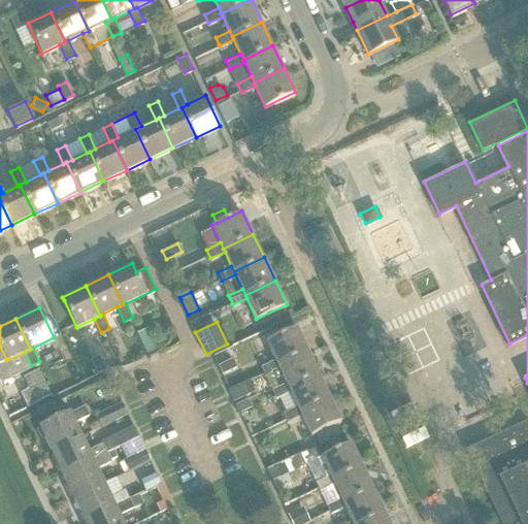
[(149,326),(136,331),(145,352),(158,347),(149,326)]
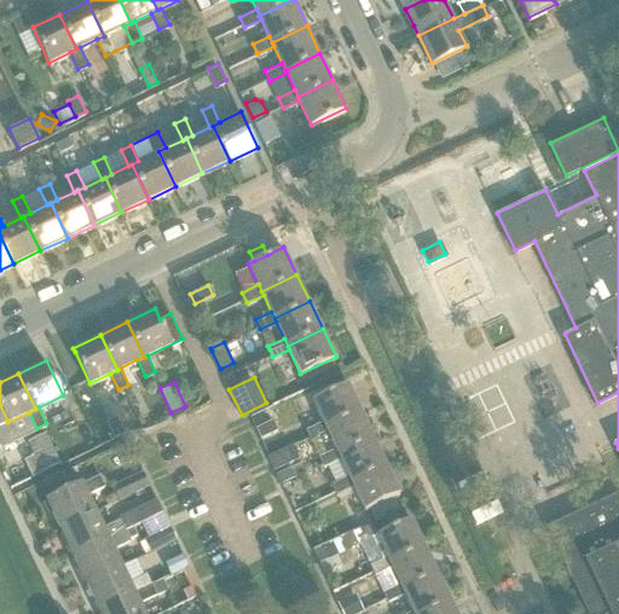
[(360,410),(348,382),(312,399),(322,420),(323,420),(325,427),(360,410)]
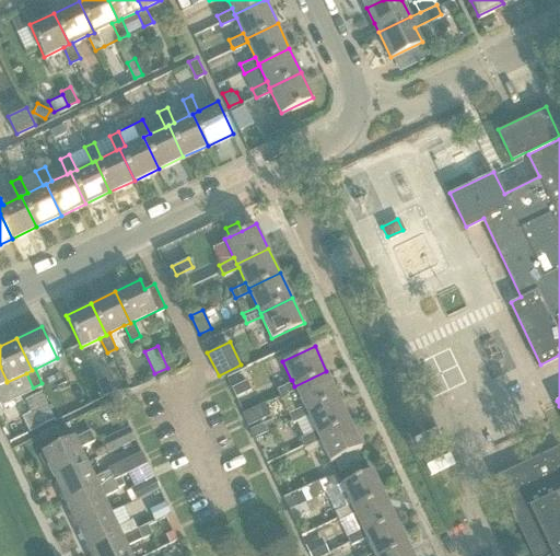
[(296,389),(300,397),(303,404),(306,410),(338,395),(326,371),(294,386),(292,380),(291,380),(277,386),(281,396),(296,389)]
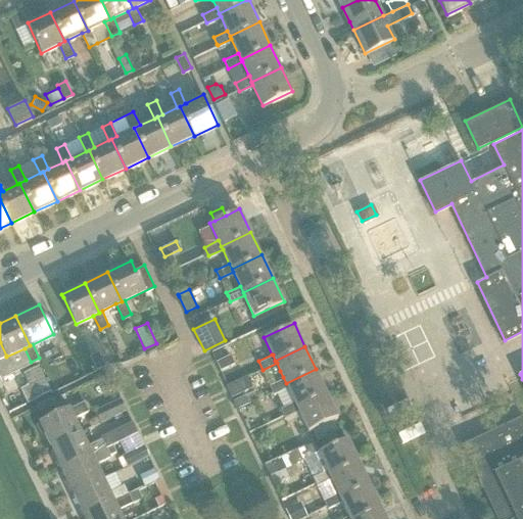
[(90,356),(96,370),(104,366),(97,352),(90,356)]
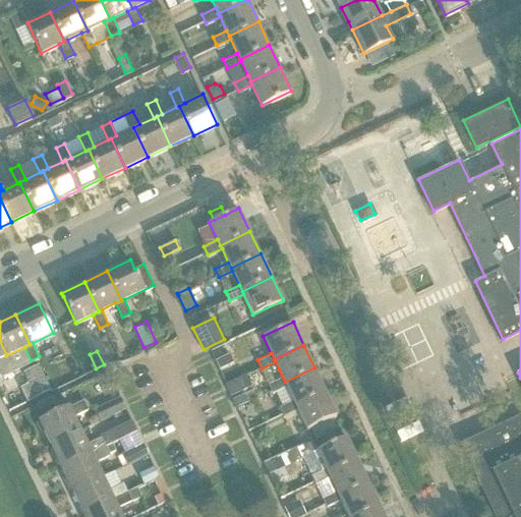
[(215,360),(219,368),(234,361),(230,352),(215,360)]
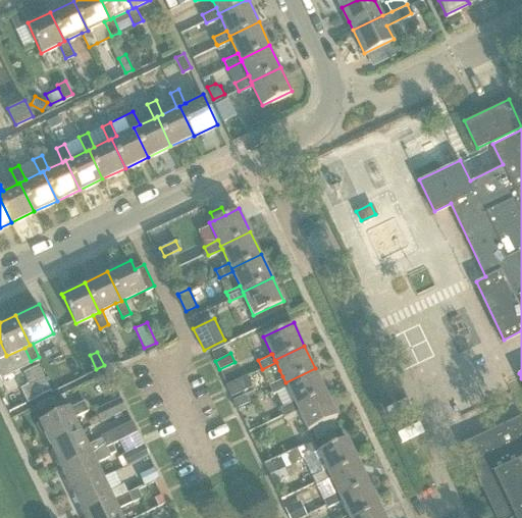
[(286,385),(292,395),(294,400),(297,405),(326,392),(315,368),(285,382),(282,376),(269,383),(273,392),(286,385)]
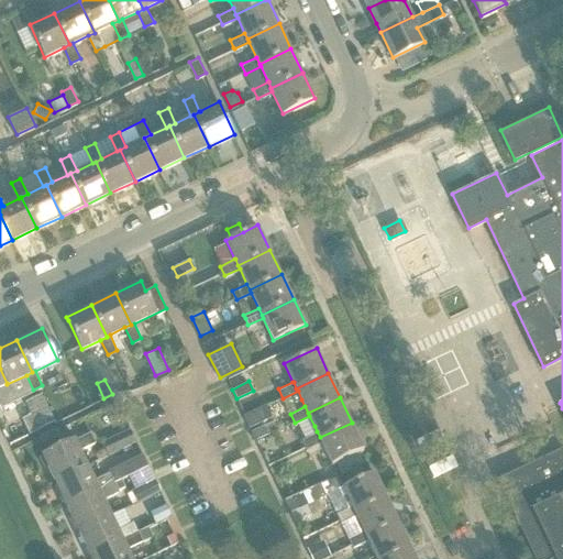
[(337,460),(342,458),(360,449),(364,448),(352,423),(320,437),(317,431),(301,438),(306,448),(321,440),(331,463),(337,460)]
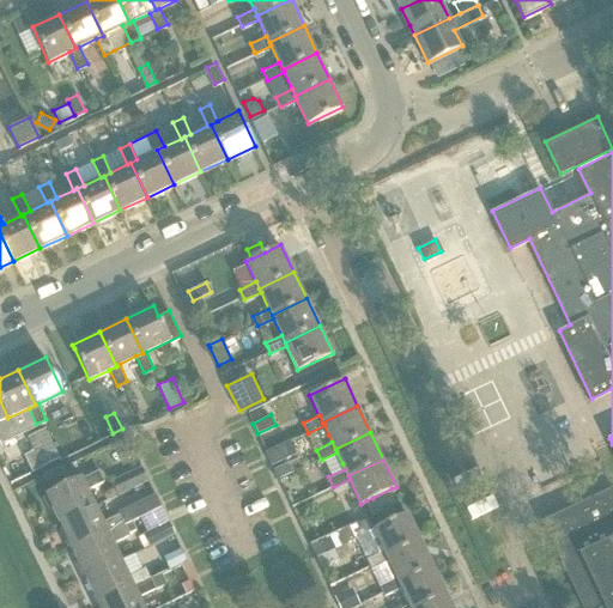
[(141,464),(111,478),(119,493),(149,479),(141,464)]
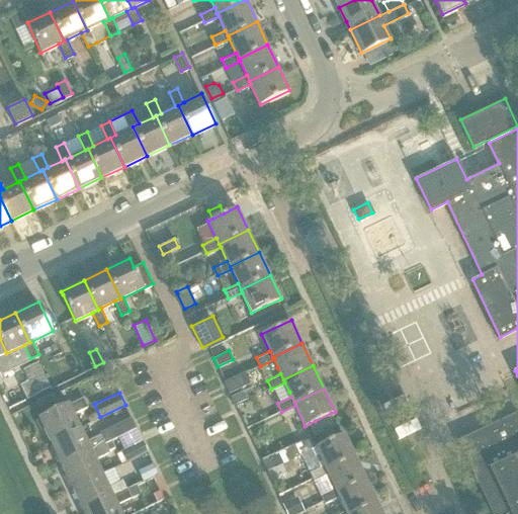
[(81,397),(38,417),(51,440),(80,426),(73,412),(85,406),(81,397)]
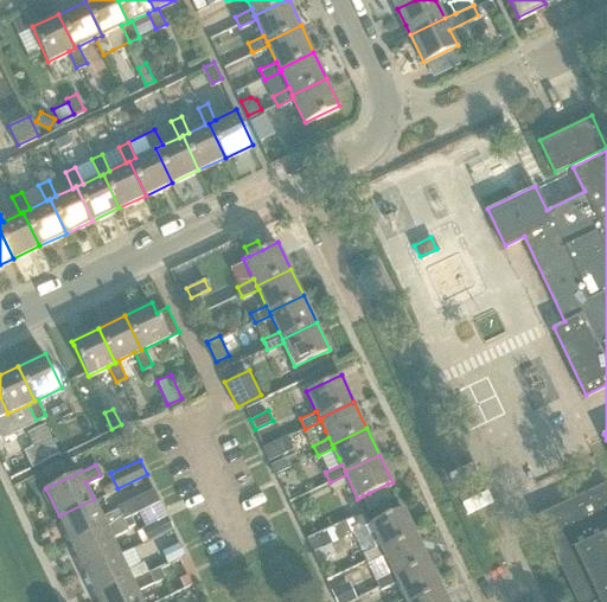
[(590,601),(598,599),(599,601),(606,601),(606,480),(537,514),(579,601),(590,601)]
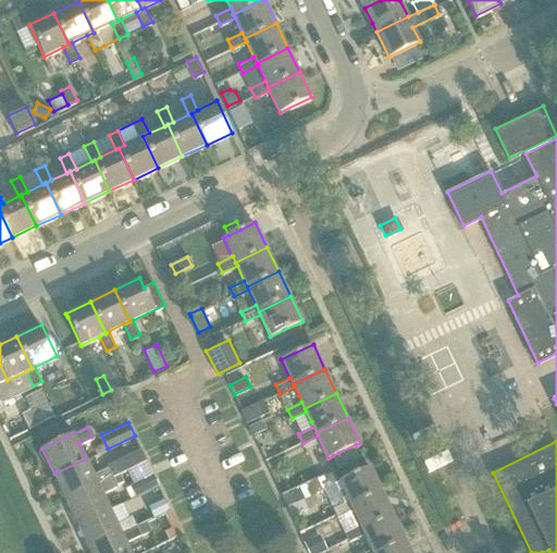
[(338,453),(333,455),(338,467),(361,456),(356,444),(338,453)]
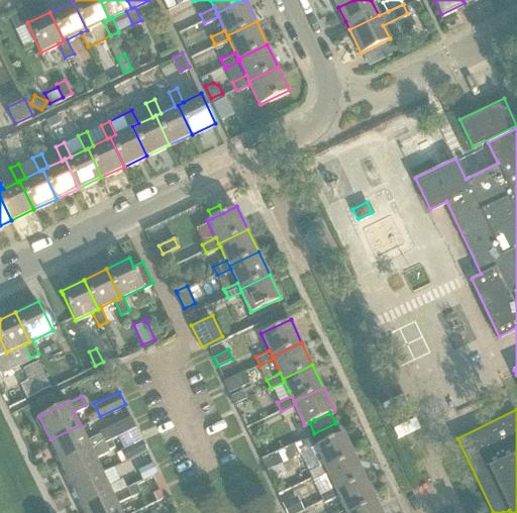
[(50,439),(54,446),(61,462),(105,440),(135,426),(130,415),(99,429),(100,432),(99,432),(98,431),(86,437),(80,425),(50,439)]
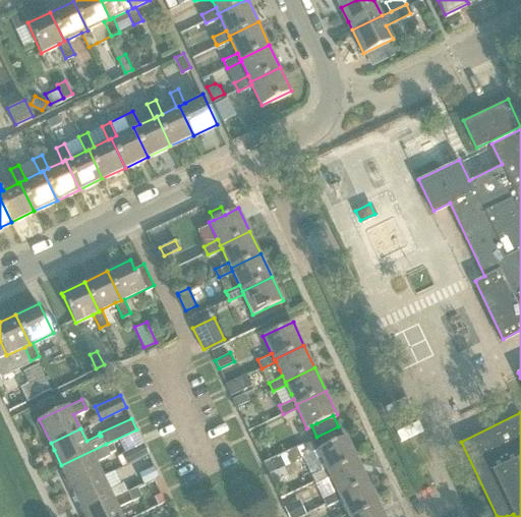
[(328,472),(357,459),(346,436),(316,450),(325,467),(326,467),(328,472)]
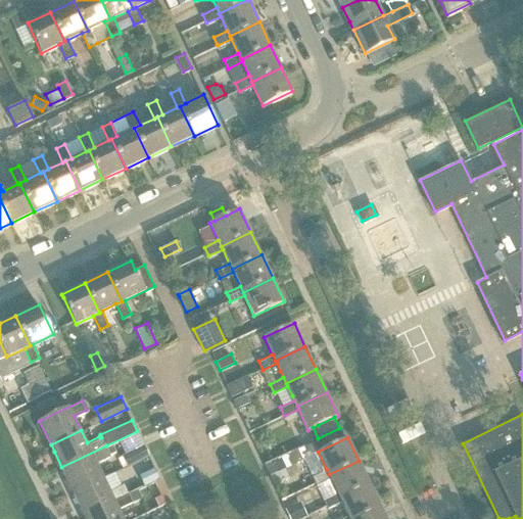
[(144,443),(122,454),(127,464),(149,454),(144,443)]
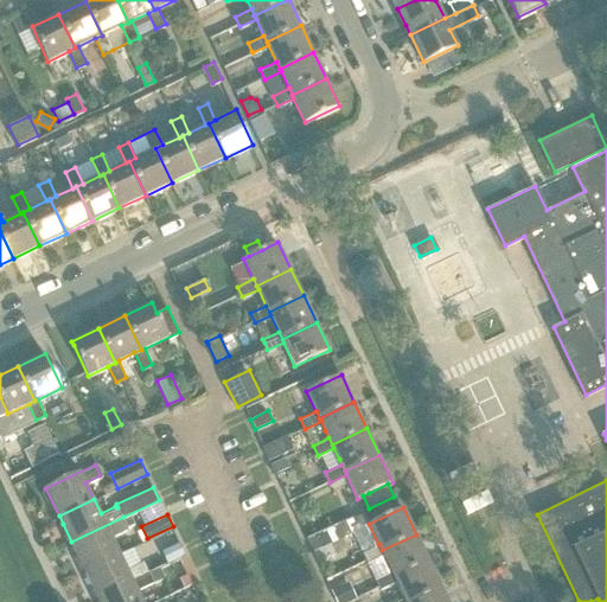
[(71,542),(76,551),(84,569),(119,552),(112,535),(128,527),(123,517),(71,542)]
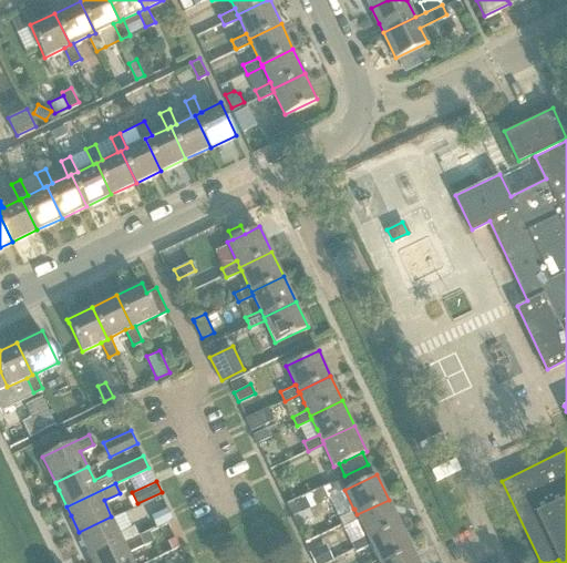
[(401,524),(389,500),(357,514),(354,509),(353,509),(339,515),(343,525),(359,518),(361,524),(366,533),(369,540),(401,524)]
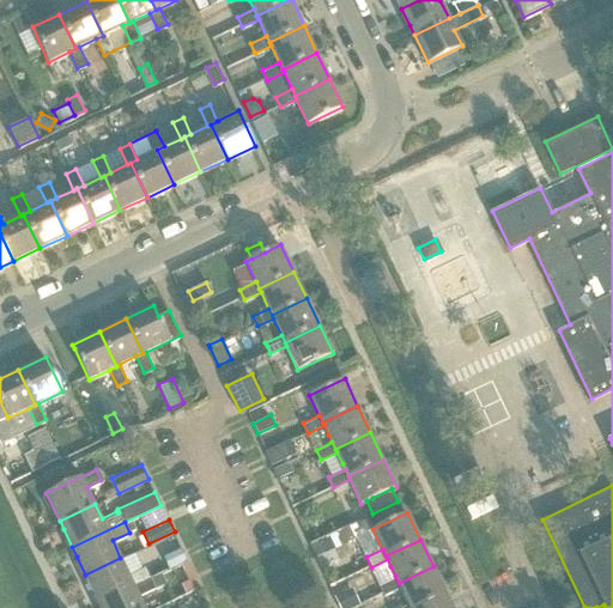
[(180,545),(153,557),(161,571),(187,559),(180,545)]
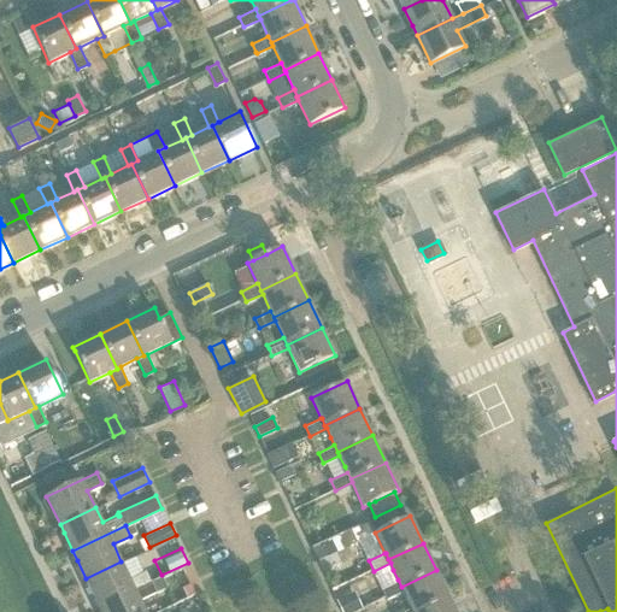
[(333,553),(318,560),(323,571),(338,564),(333,553)]
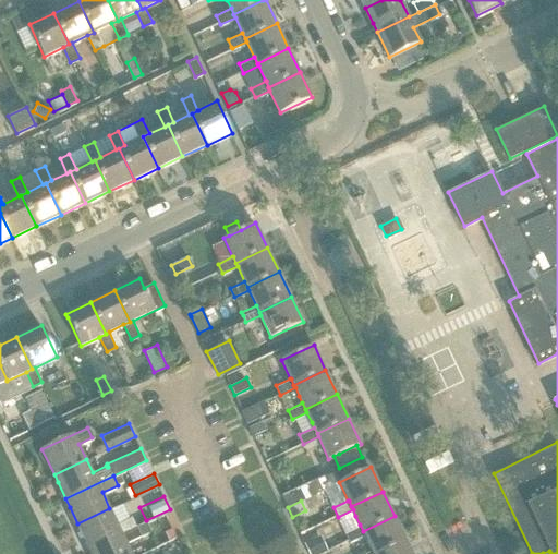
[(77,524),(85,540),(89,548),(135,526),(130,515),(116,521),(109,508),(77,524)]
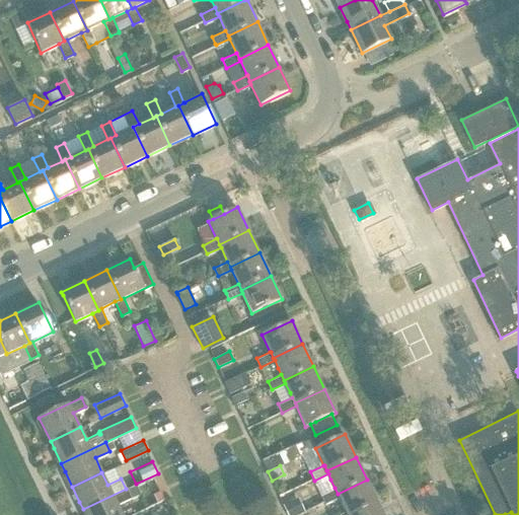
[(346,510),(348,514),(350,514),(378,502),(367,480),(338,494),(335,488),(321,495),(325,503),(339,497),(346,510)]
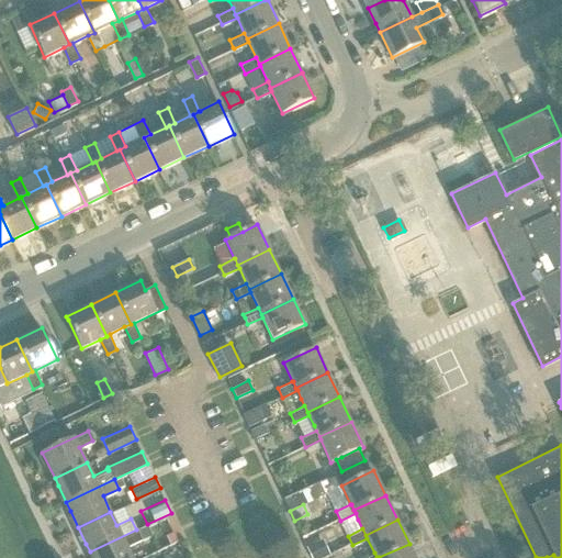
[(147,524),(136,529),(141,538),(152,533),(147,524)]
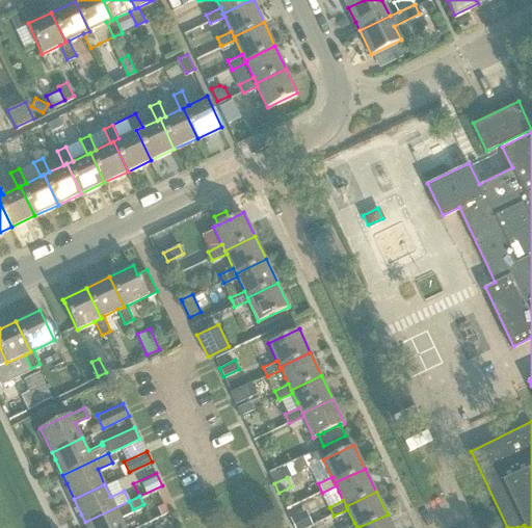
[(129,501),(85,522),(87,527),(125,527),(120,516),(133,509),(129,501)]
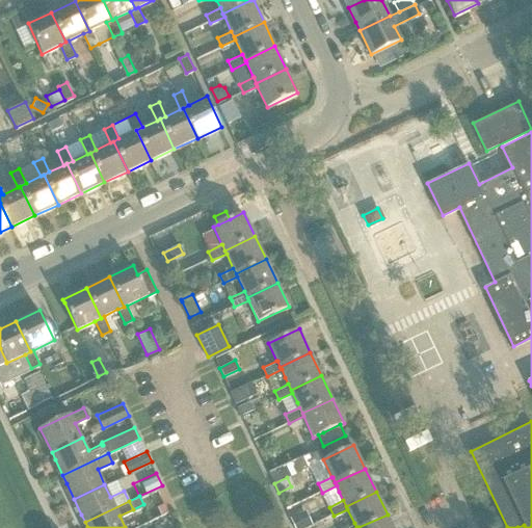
[(393,527),(388,515),(358,527),(356,527),(354,523),(344,527),(393,527)]
